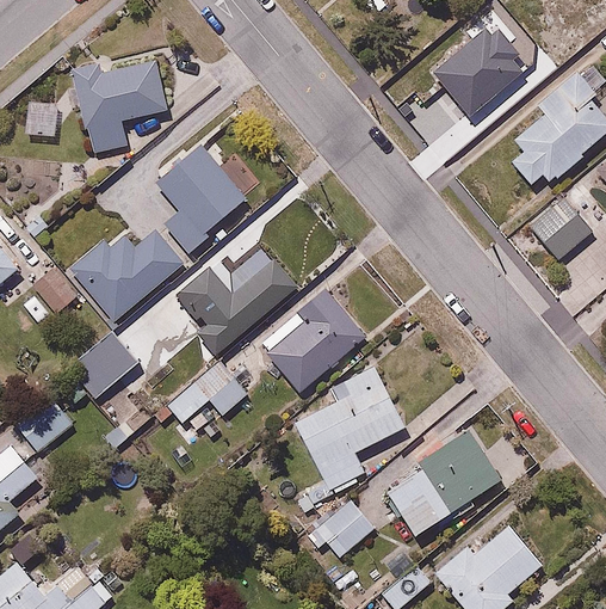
[(488,37),(480,28),(424,72),(461,120),(519,74),(513,66),(523,57),(500,28),(488,37)]
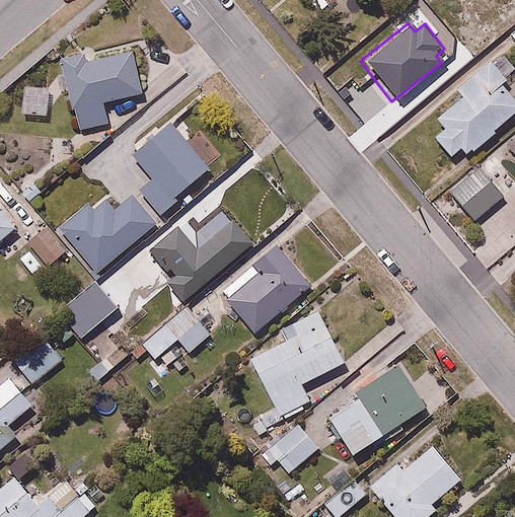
[(89,46),(56,55),(78,132),(106,124),(101,104),(143,93),(130,50),(93,60),(89,46)]
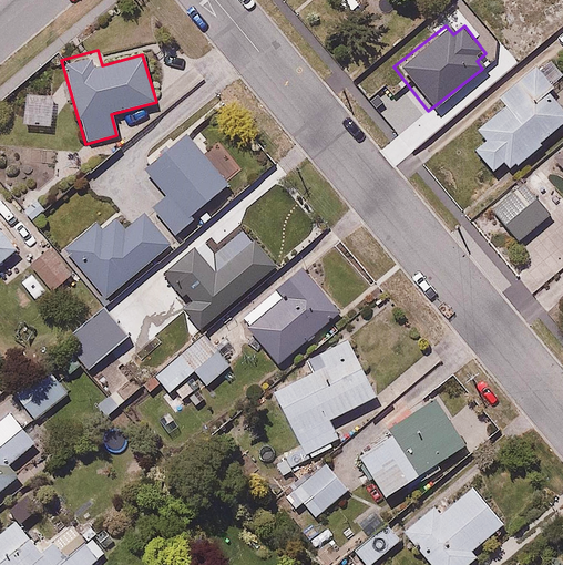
[(553,88),(532,63),(493,94),(501,103),(473,125),(482,136),(469,146),(488,171),(497,163),(504,173),(562,125),(562,114),(545,93),(553,88)]
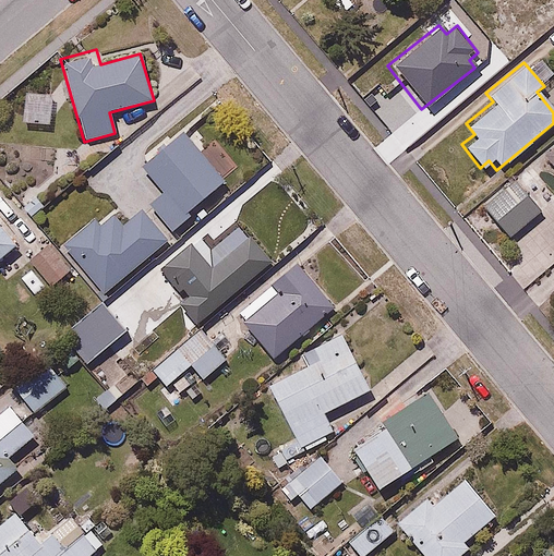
[(53,89),(25,88),(24,123),(52,124),(53,89)]
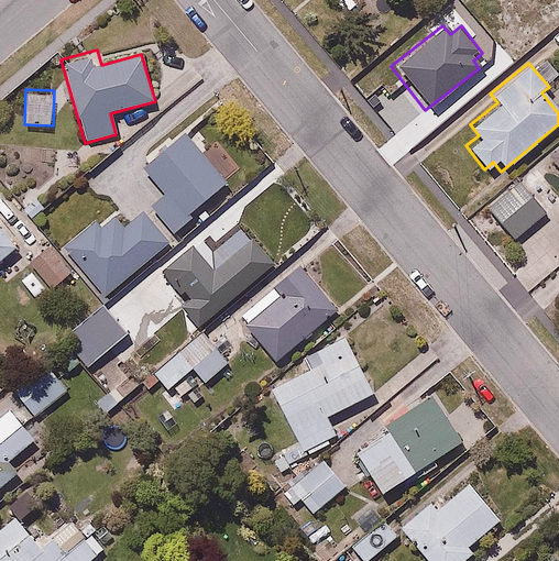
[(225,184),(184,133),(144,165),(164,189),(149,202),(177,237),(198,220),(190,211),(225,184)]
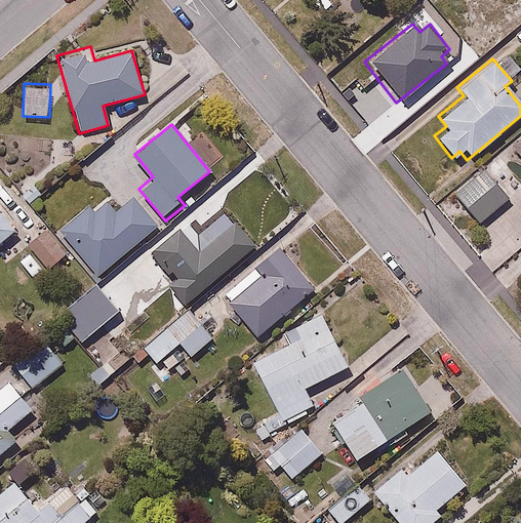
[(520,130),(506,143),(520,161),(520,130)]
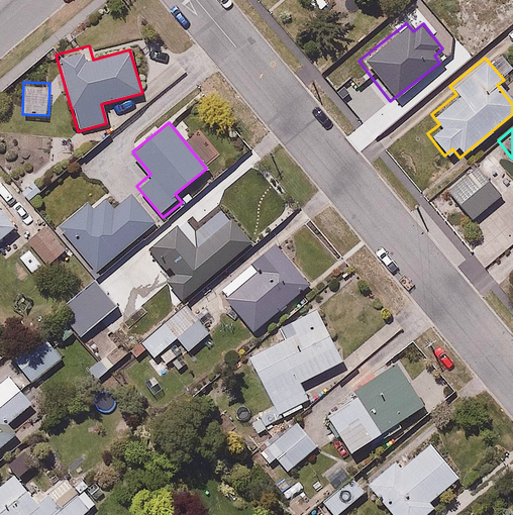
[(503,174),(485,153),(443,191),(472,223),(500,198),(489,186),(503,174)]
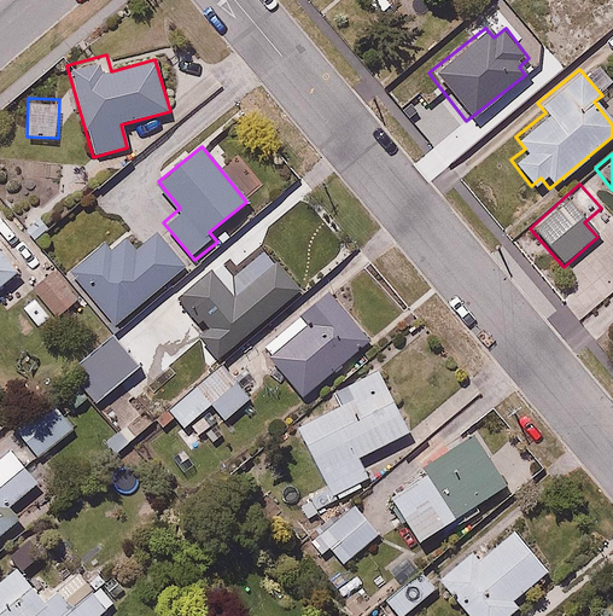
[(114,326),(187,266),(159,232),(134,253),(123,239),(110,249),(105,243),(70,273),(114,326)]
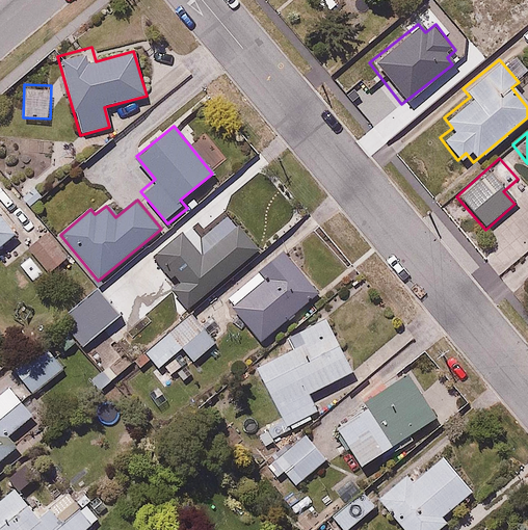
[(0,247),(20,232),(0,206),(0,247)]
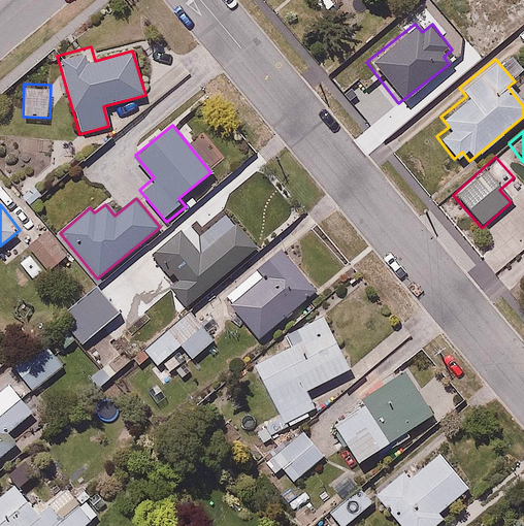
[(184,307),(259,244),(238,221),(199,254),(178,229),(153,252),(177,281),(168,288),(184,307)]
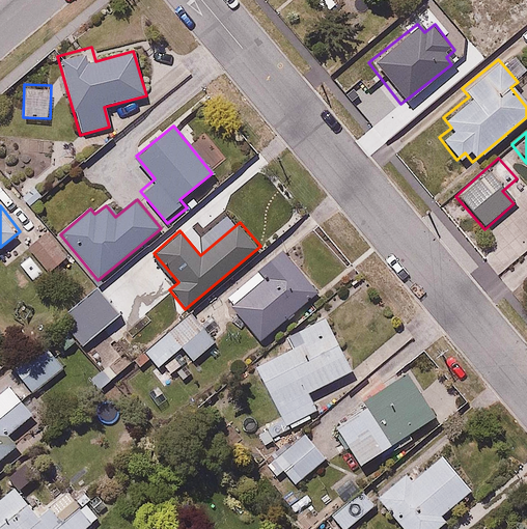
[(47,229),(25,247),(48,274),(68,256),(47,229)]
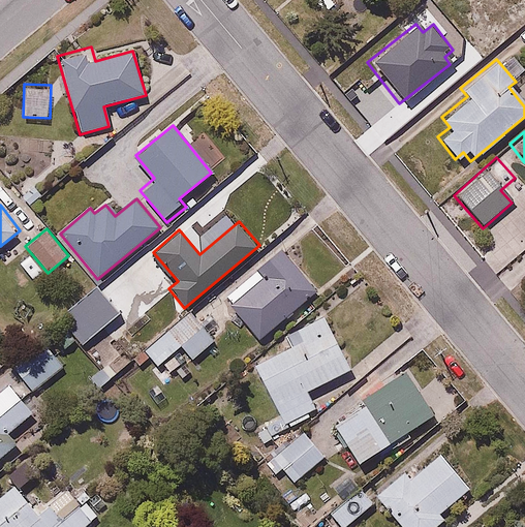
[(259,339),(315,290),(280,249),(223,297),(259,339)]
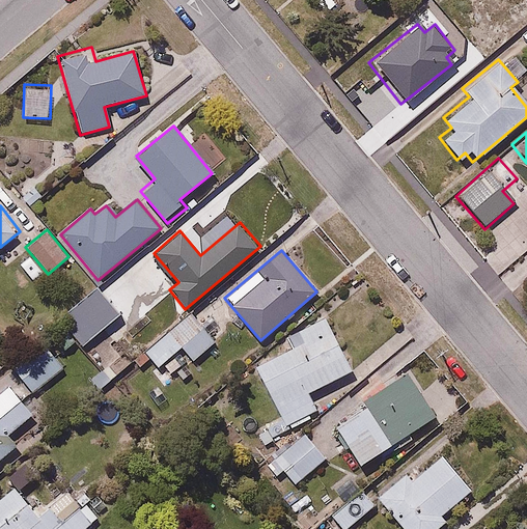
[(122,314),(96,285),(60,318),(85,346),(122,314)]
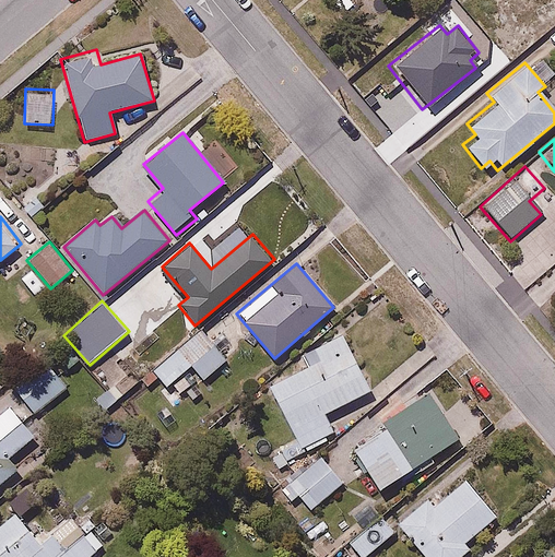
[(227,359),(202,330),(153,371),(166,388),(191,366),(202,380),(227,359)]
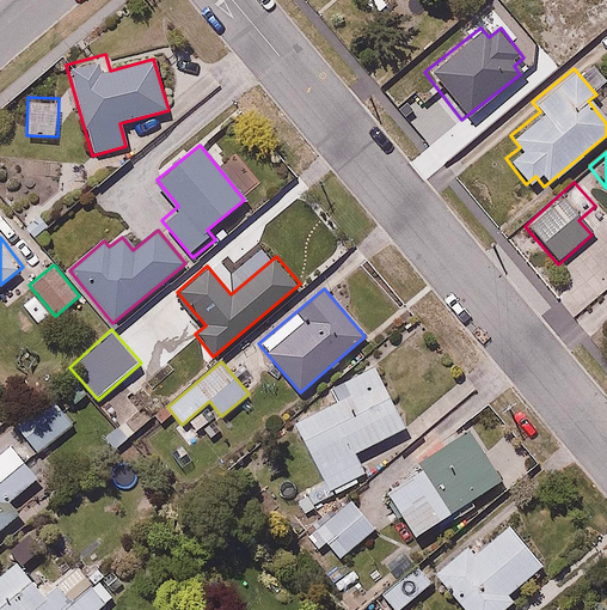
[(405,428),(373,364),(326,386),(332,401),(295,420),(330,490),(365,474),(355,453),(405,428)]
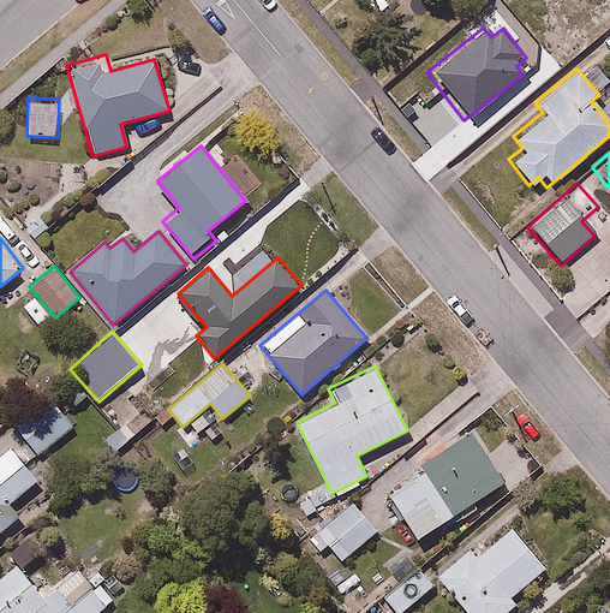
[(143,409),(126,388),(97,412),(113,430),(101,440),(112,454),(135,434),(126,424),(143,409)]
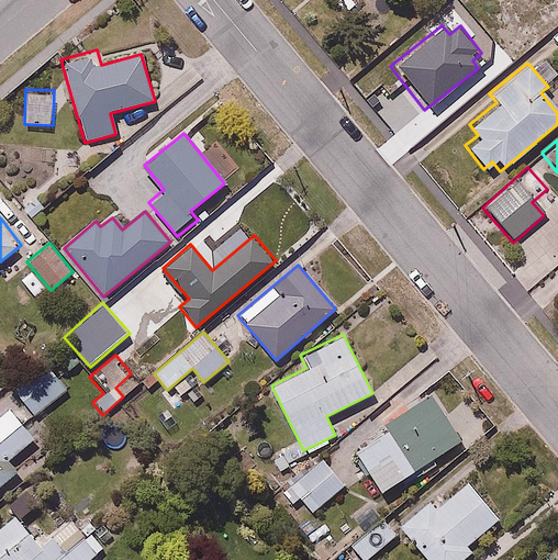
[(46,362),(11,389),(34,418),(68,392),(46,362)]
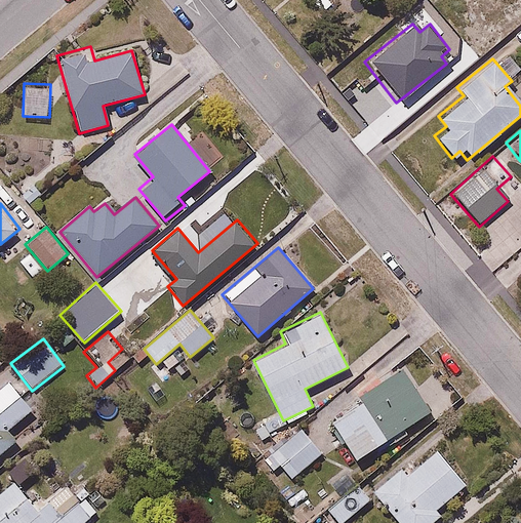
[(432,410),(405,370),(330,421),(358,461),(432,410)]
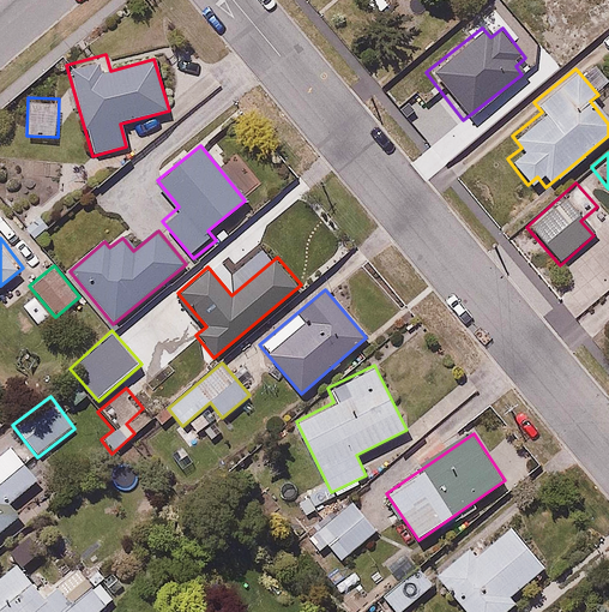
[(46,478),(20,444),(0,459),(0,537),(19,522),(7,507),(46,478)]
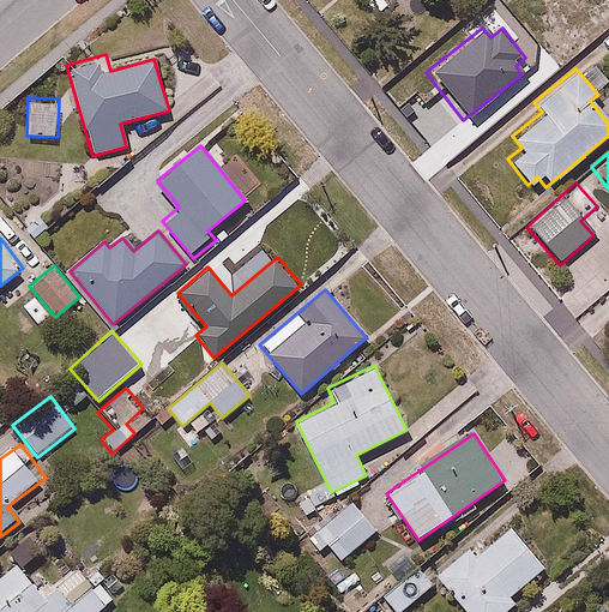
[(375,528),(349,502),(313,535),(338,563),(375,528)]
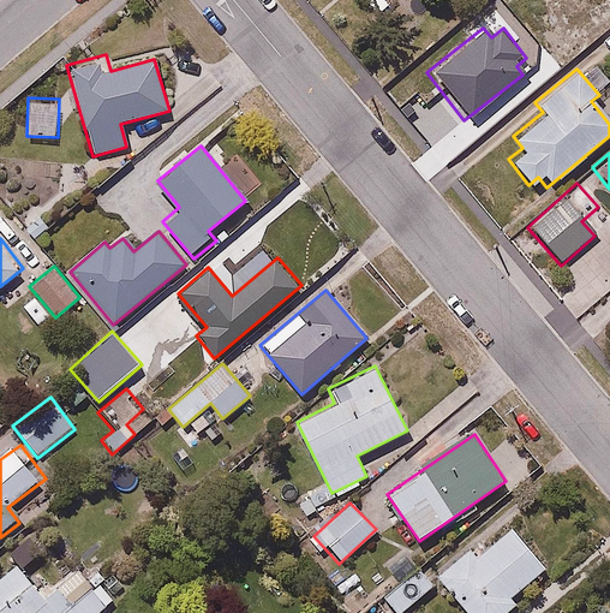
[(464,546),(432,572),(467,612),(510,612),(519,606),(509,595),(543,566),(509,528),(474,558),(464,546)]
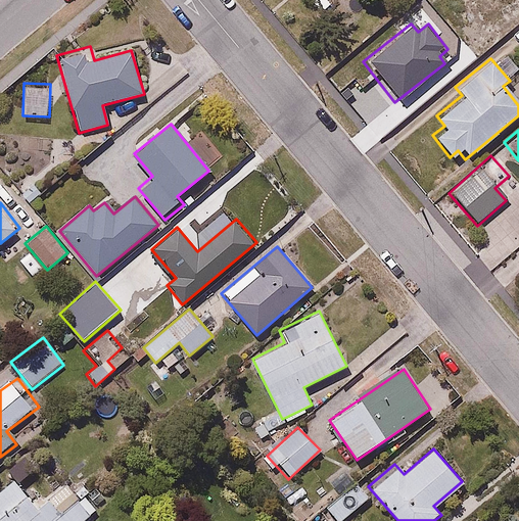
[(27,520),(41,510),(14,476),(0,487),(0,520),(27,520)]
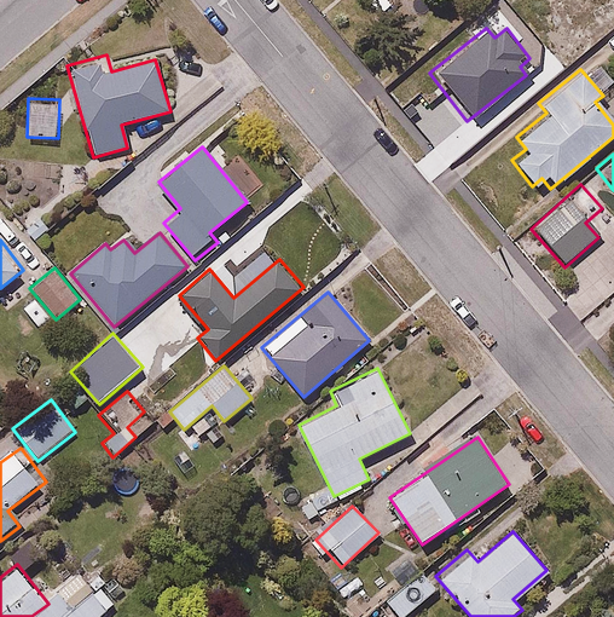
[(404,616),(436,589),(420,570),(384,600),(399,616),(404,616)]
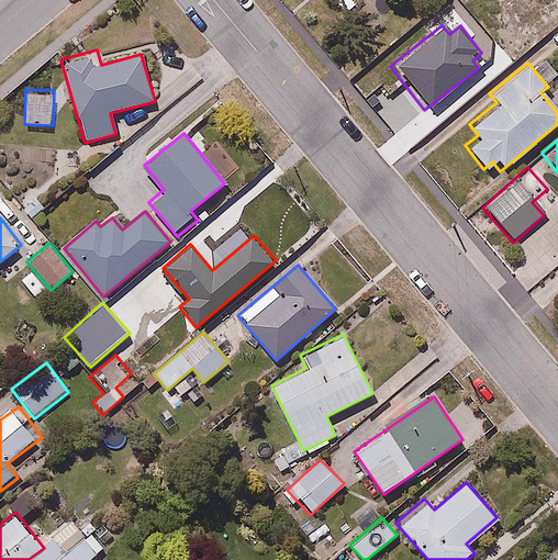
[(44,548),(29,559),(99,559),(71,525),(44,548)]
